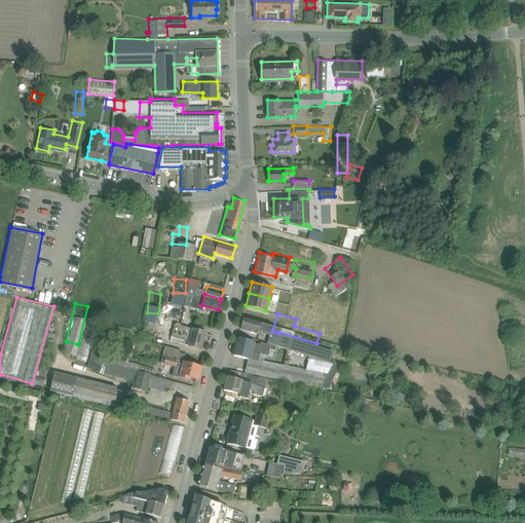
[(270,336),(274,325),(245,315),(240,327),(270,336)]
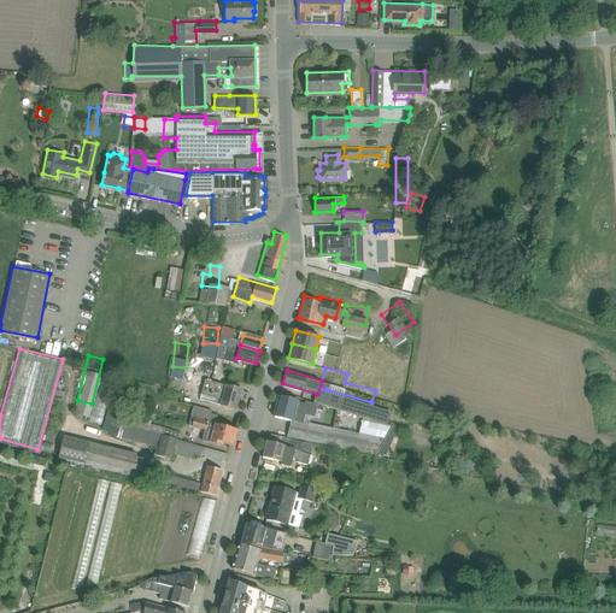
[(218,401),(236,407),(242,387),(206,376),(201,392),(220,396),(218,401)]
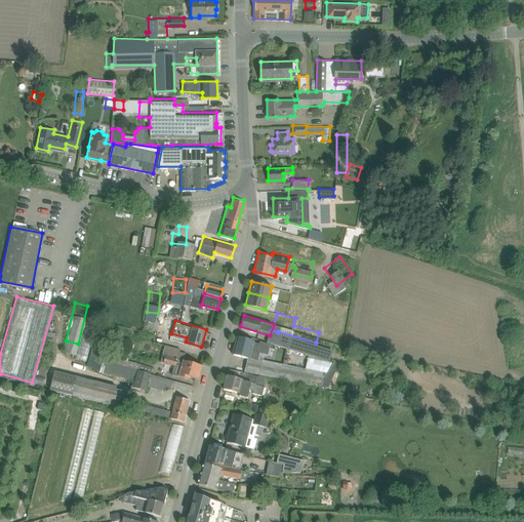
[(255,358),(259,340),(238,333),(233,352),(255,358)]
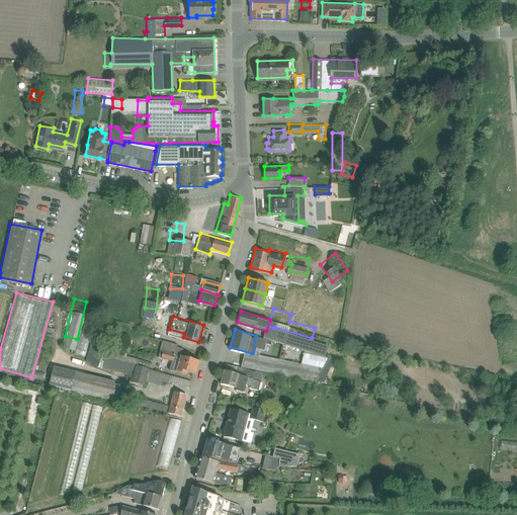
[(303,351),(325,355),(327,343),(305,340),(303,351)]
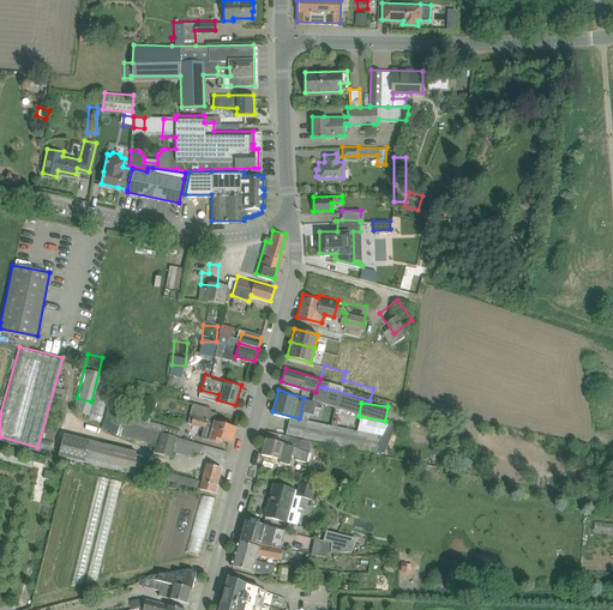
[(200,444),(204,430),(178,424),(179,417),(155,412),(155,415),(148,414),(149,406),(146,406),(144,414),(139,412),(136,426),(175,434),(174,438),(200,444)]
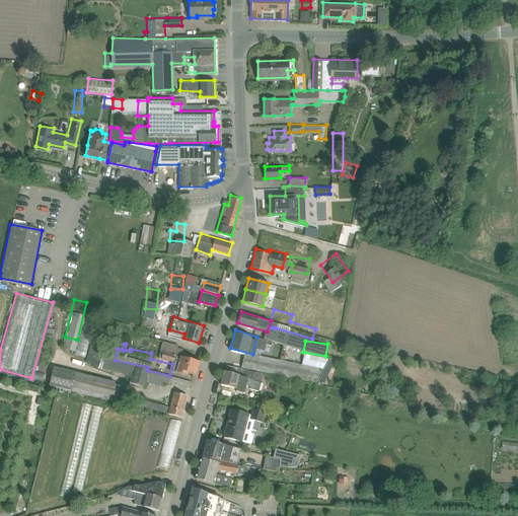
[(171,359),(177,360),(179,351),(173,350),(171,359)]
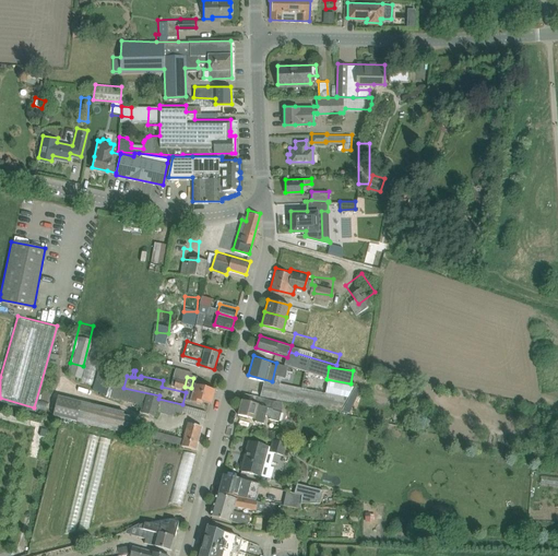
[(211,405),(215,387),(194,381),(190,400),(211,405)]
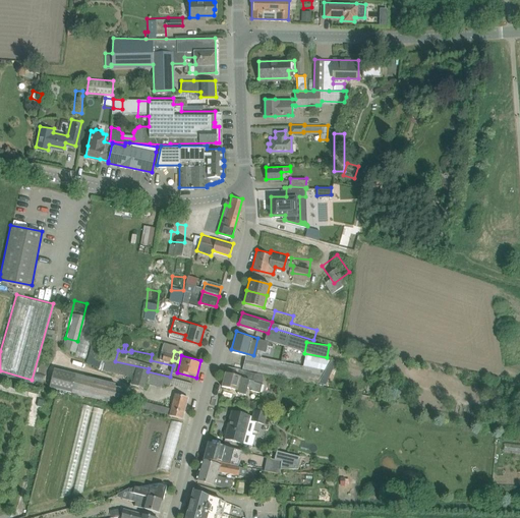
[(123,384),(55,368),(51,385),(120,401),(123,384)]
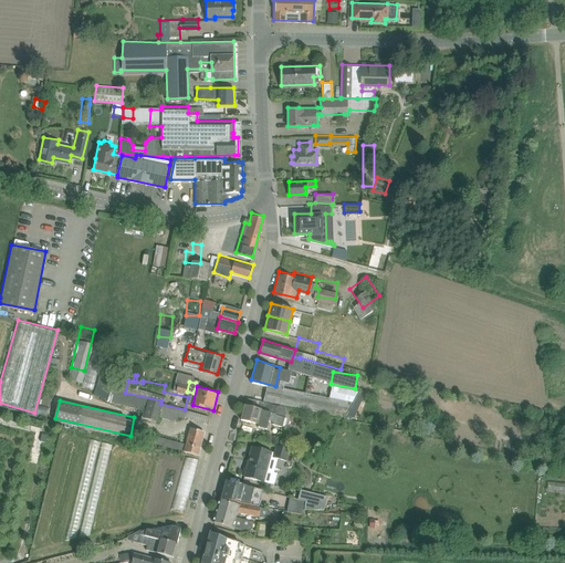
[(240,418),(269,425),(273,410),(244,403),(240,418)]
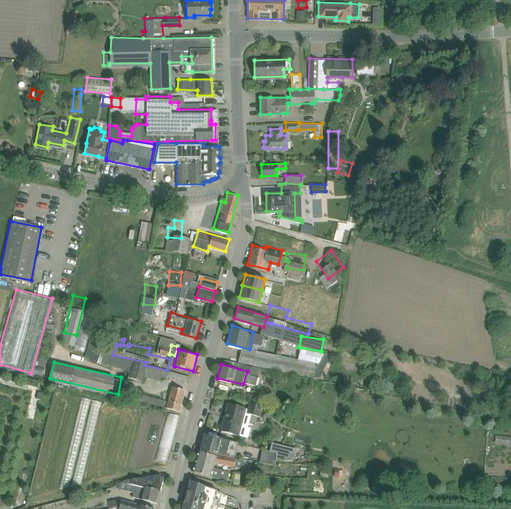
[(153,393),(155,386),(143,383),(141,389),(153,393)]
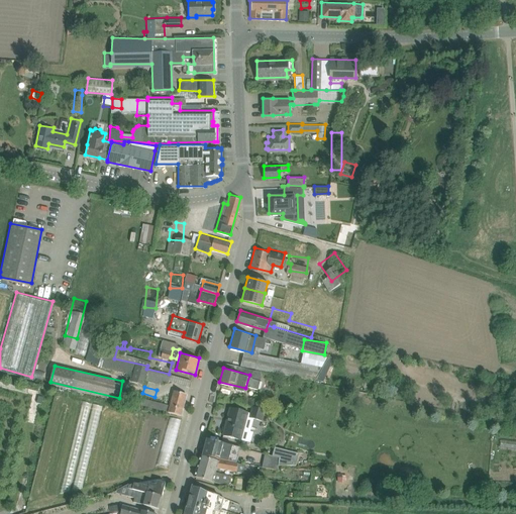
[(167,410),(181,414),(187,392),(173,388),(167,410)]
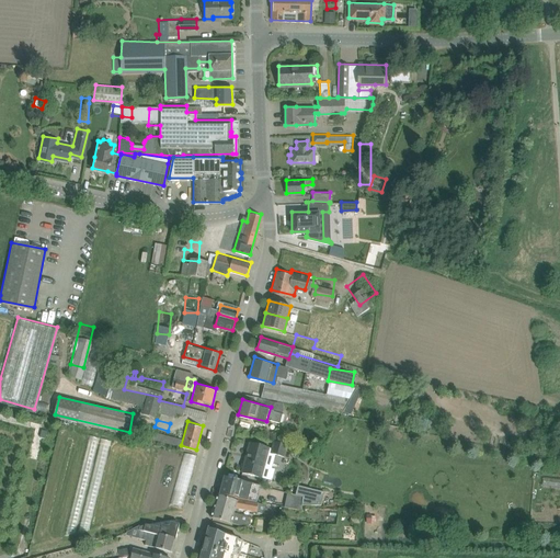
[(241,470),(262,476),(270,445),(249,440),(241,470)]
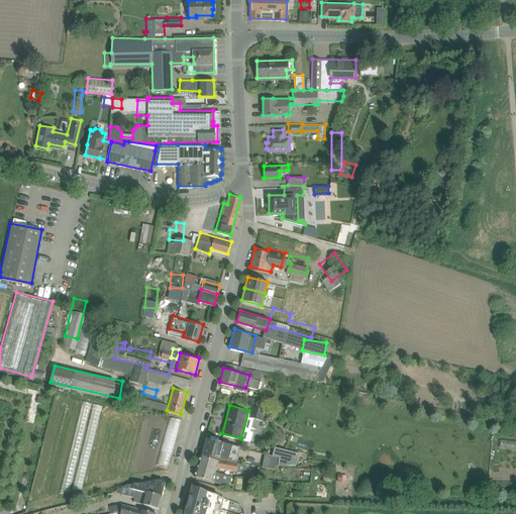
[(300,406),(298,414),(312,417),(314,409),(300,406)]
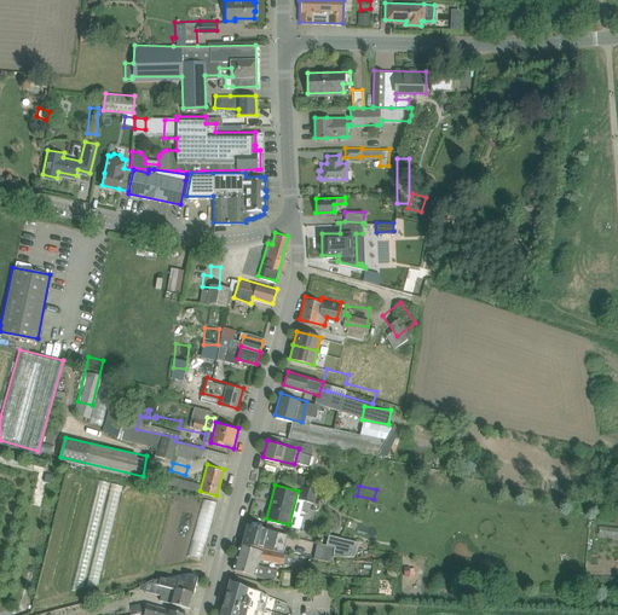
[(241,541),(261,547),(266,528),(247,522),(241,541)]
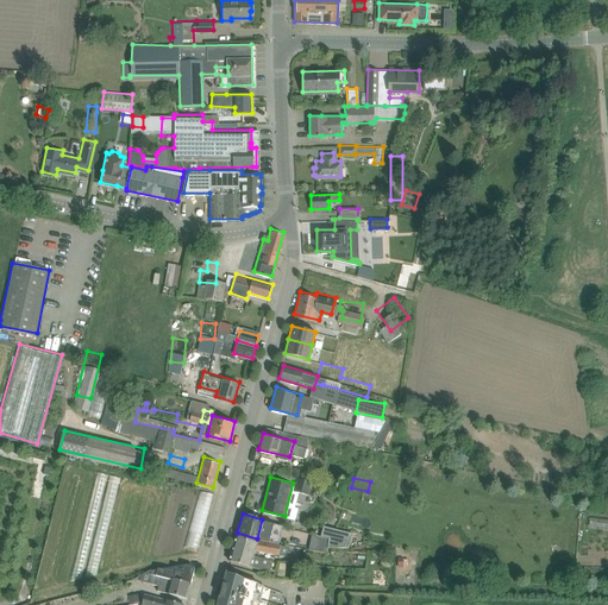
[(349,540),(351,529),(324,522),(321,531),(309,528),(306,543),(325,548),(328,539),(349,540)]
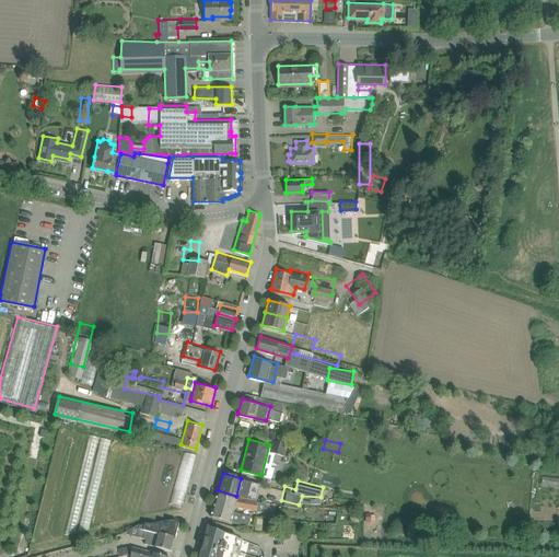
[(218,490),(214,502),(233,508),(236,496),(218,490)]
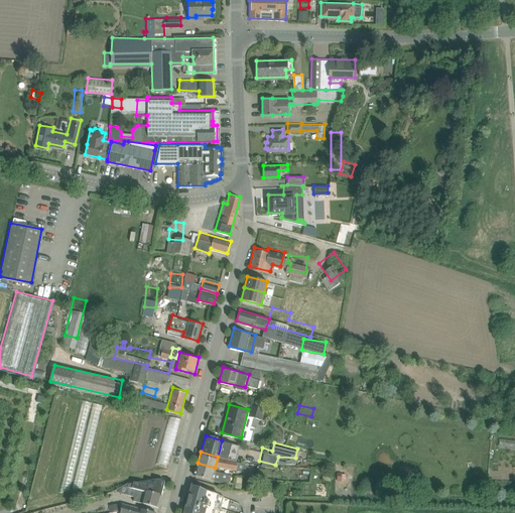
[(254,463),(254,453),(245,453),(245,463),(254,463)]
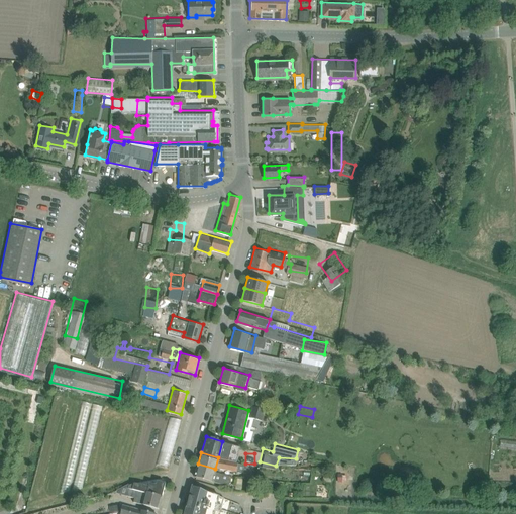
[(195,475),(212,480),(215,469),(198,464),(195,475)]
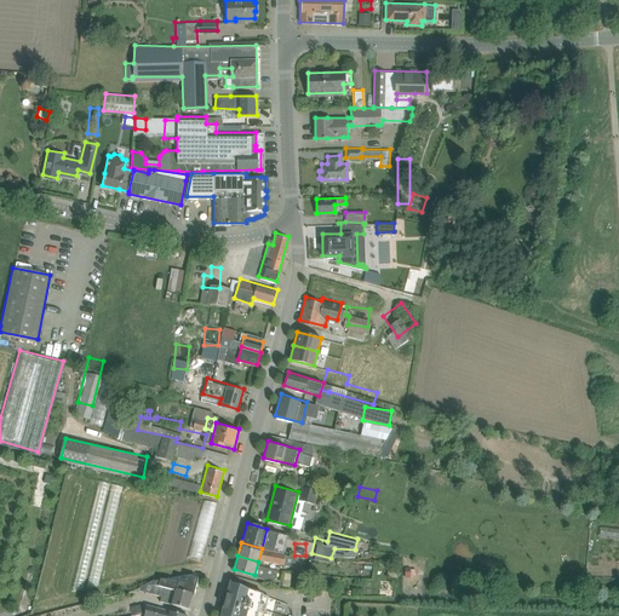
[(176,580),(173,587),(193,593),(196,575),(189,573),(188,577),(179,576),(178,580),(176,580)]
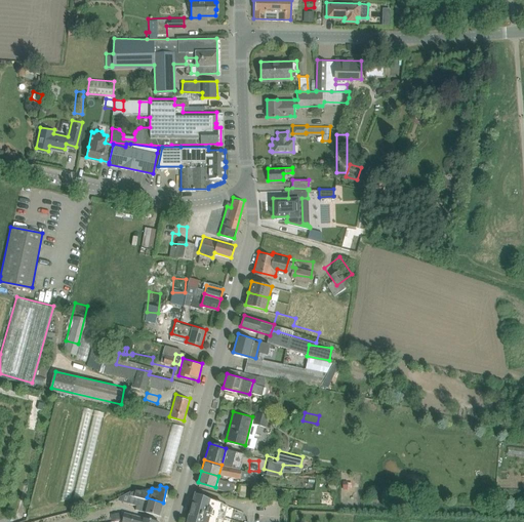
[(195,491),(187,521),(204,521),(211,495),(195,491)]
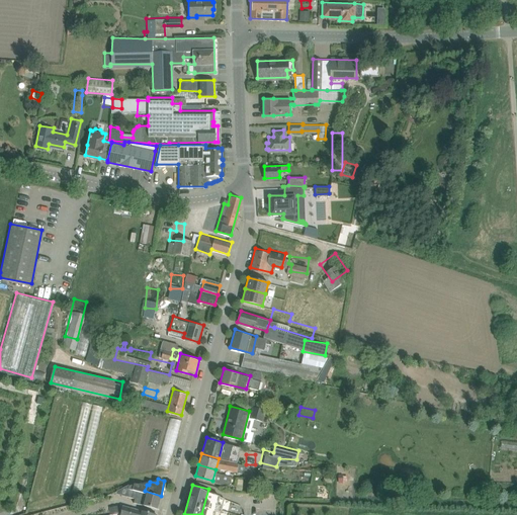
[(142,503),(157,507),(161,496),(145,491),(142,503)]
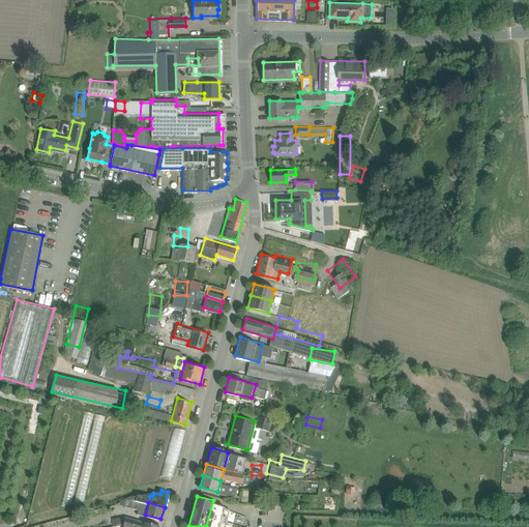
[(159,526),(160,526),(125,516),(122,526),(125,526),(159,526)]
